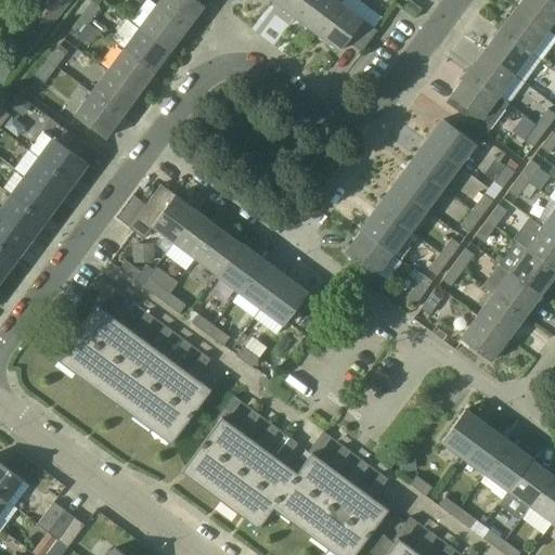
[(46,0),(36,12),(52,25),(72,0),(46,0)]
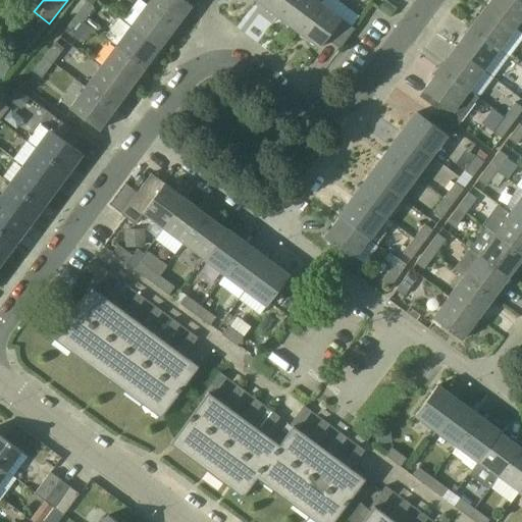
[(151,0),(148,4),(177,27),(193,5),(186,0),(151,0)]
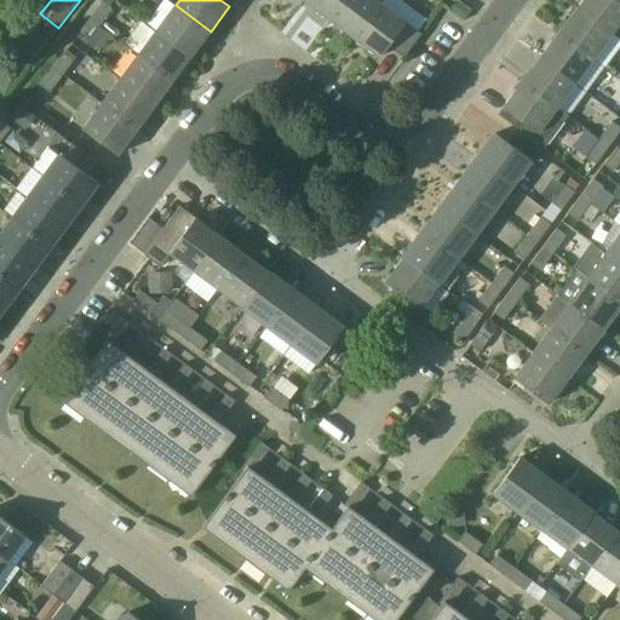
[(305,0),(305,1),(331,19),(345,0),(305,0)]
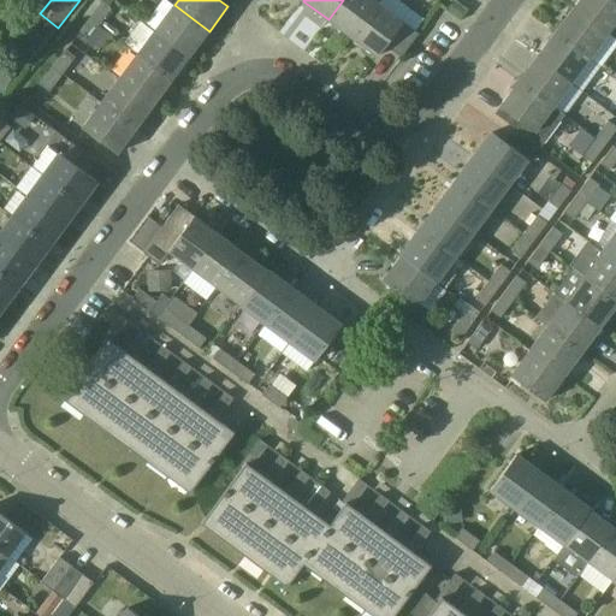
[(374,0),(343,0),(329,19),(354,39),(379,4),(374,0)]
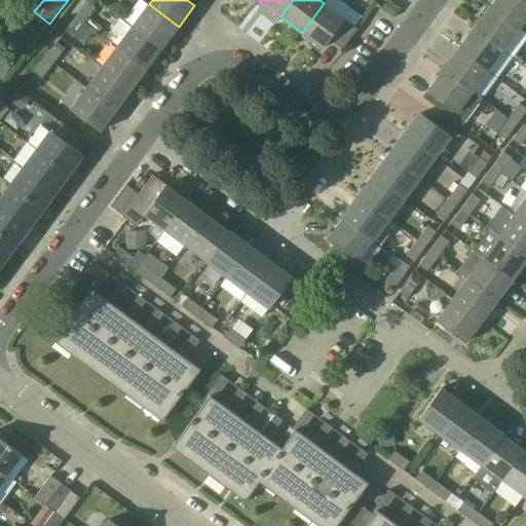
[(392,14),(398,7),(386,0),(381,6),(392,14)]
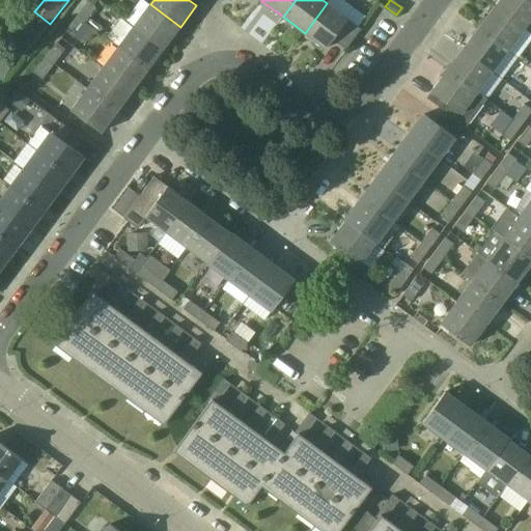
[(526,29),(530,21),(530,0),(500,0),(496,6),(526,29)]
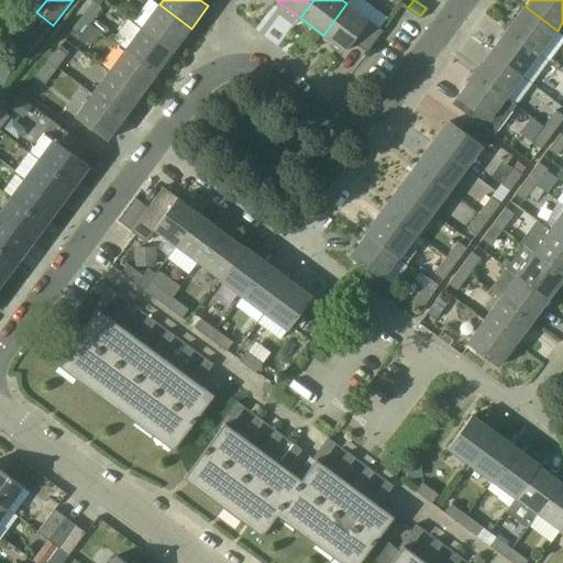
[(81,17),(90,23),(102,8),(94,1),(81,17)]
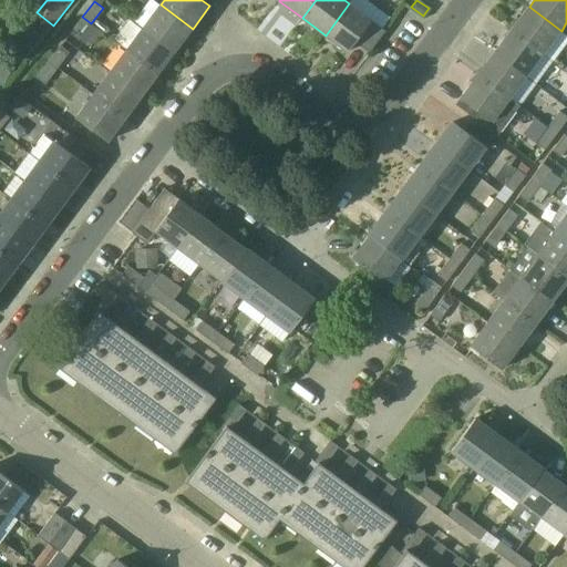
[(349,3),(326,35),(348,52),(356,42),(370,53),(387,31),(349,3)]
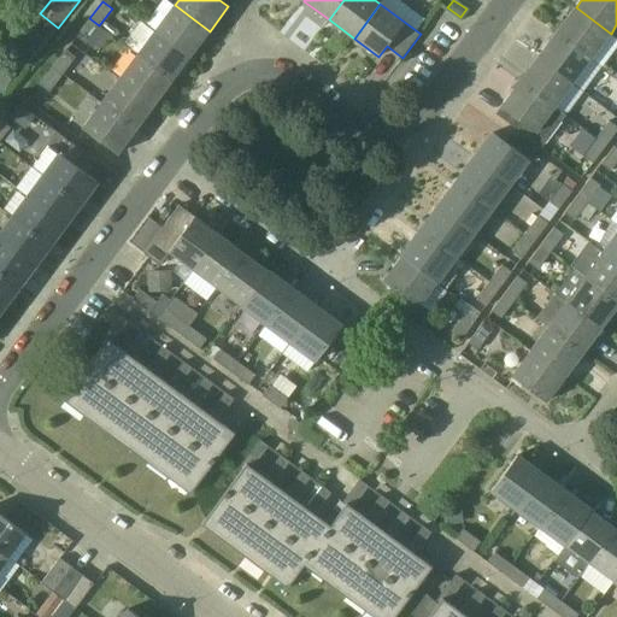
[(210,31),(175,5),(157,30),(191,56),(210,31)]
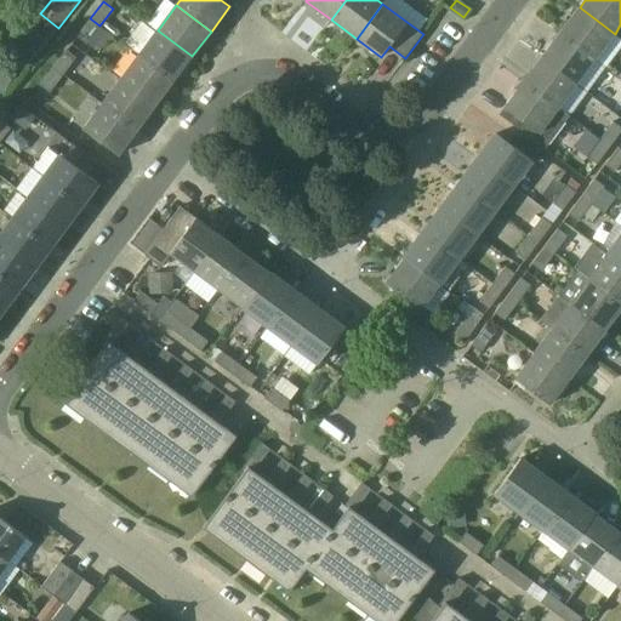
[(596,58),(615,34),(580,7),(562,32),(596,58)]
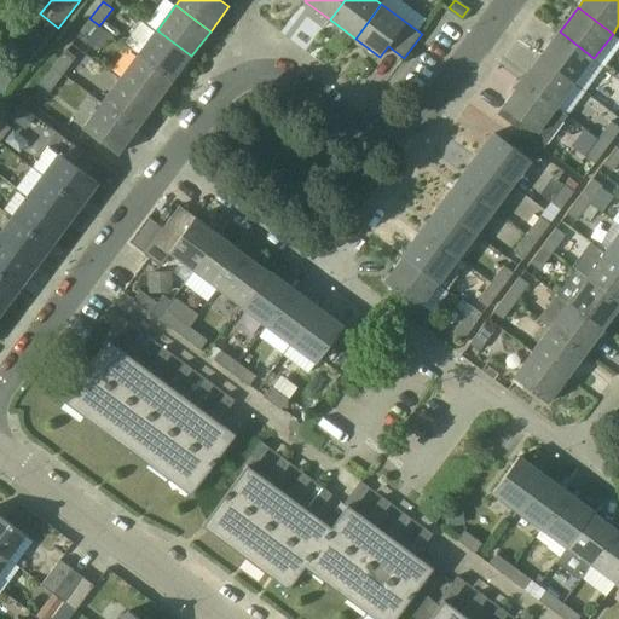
[(87,42),(99,25),(90,18),(77,35),(87,42)]
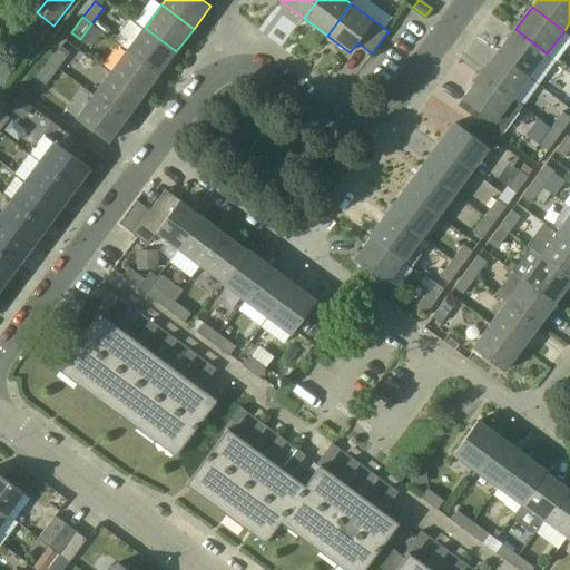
[(32,26),(26,27),(23,32),(28,38),(35,37),(37,30),(32,26)]
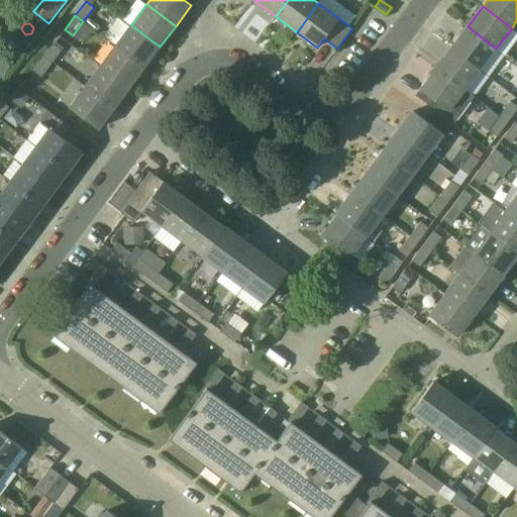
[(160,46),(131,25),(115,45),(144,68),(160,46)]
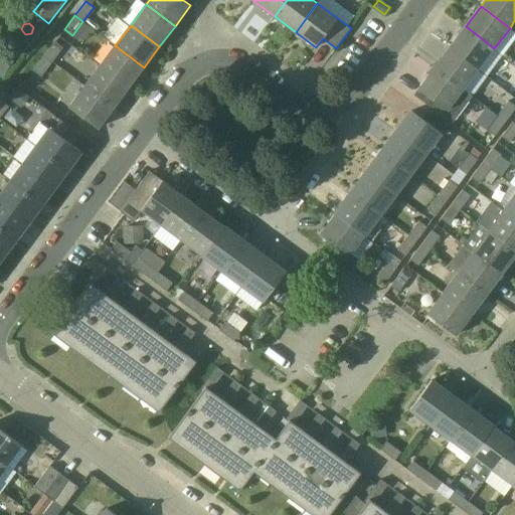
[(479,68),(494,48),(466,26),(451,47),(479,68)]
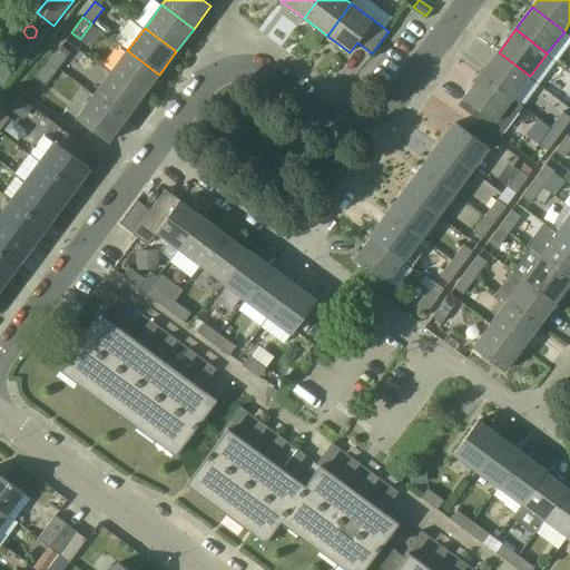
[(48,62),(57,69),(69,53),(60,46),(48,62)]
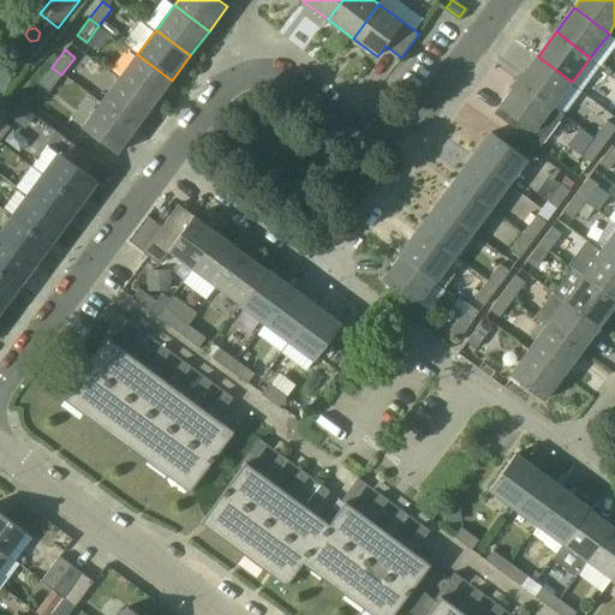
[(172,81),(137,54),(119,79),(153,105),(172,81)]
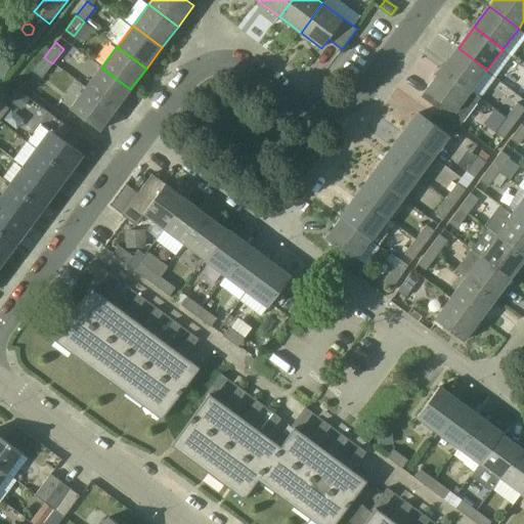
[(496,77),(487,70),(459,48),(443,69),(472,91),(481,97),(496,77)]
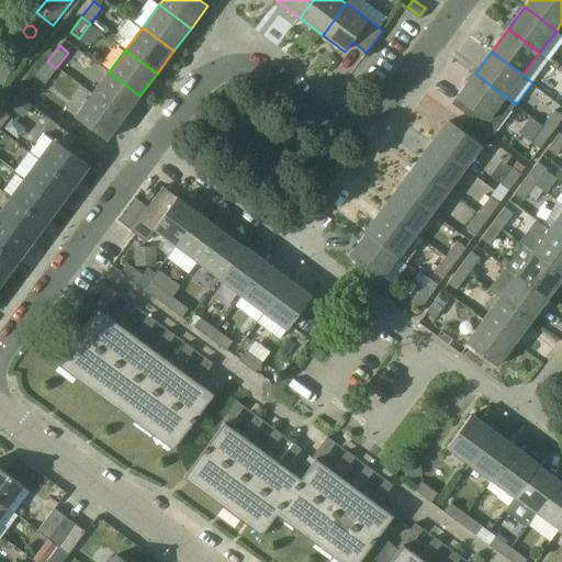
[(45,83),(56,68),(47,62),(36,77),(45,83)]
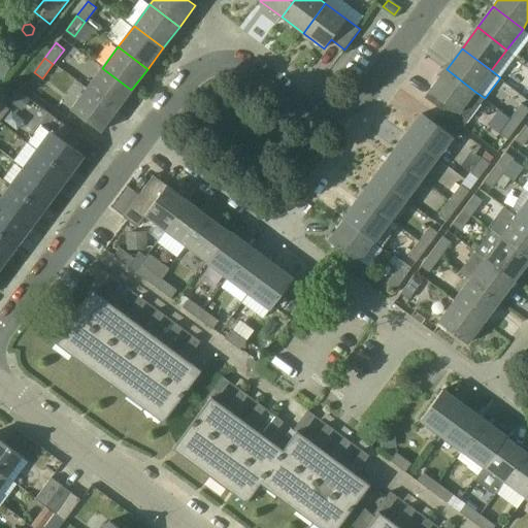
[(131,90),(102,68),(86,89),(116,111),(131,90)]
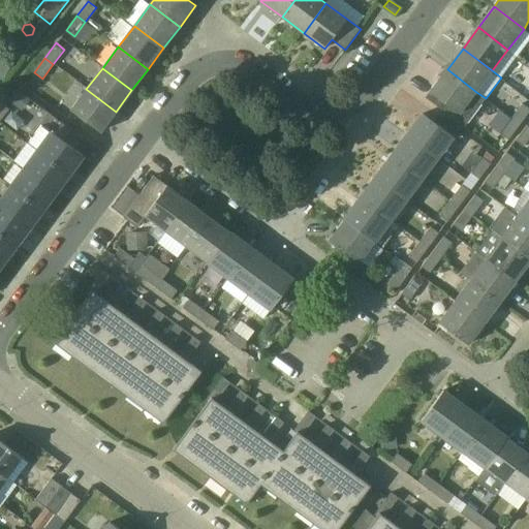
[(486,98),(476,92),(447,69),(432,90),(442,98),(436,105),(465,127),(486,98)]
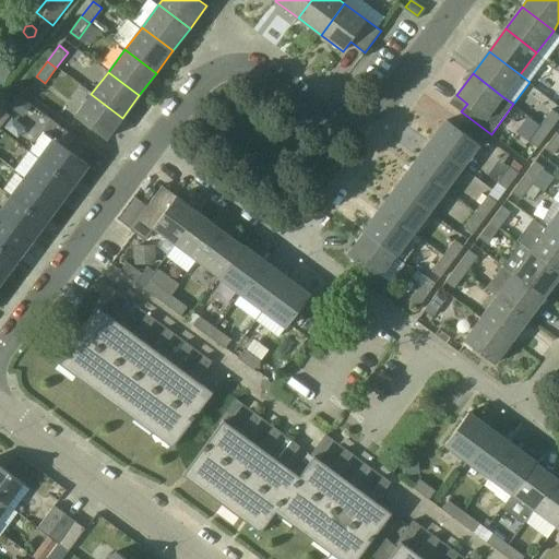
[(105,140),(122,118),(91,94),(74,117),(105,140)]
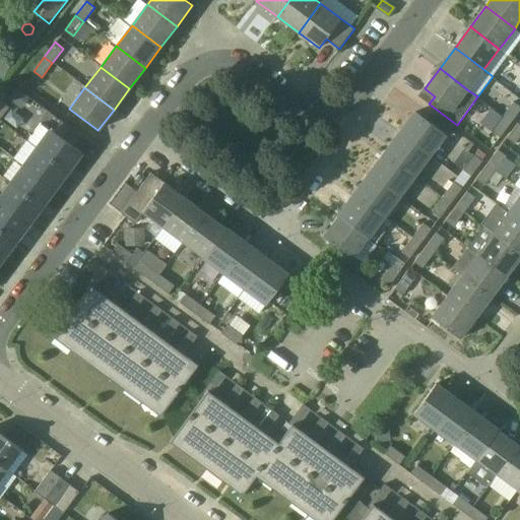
[(21,109),(29,99),(16,88),(8,99),(21,109)]
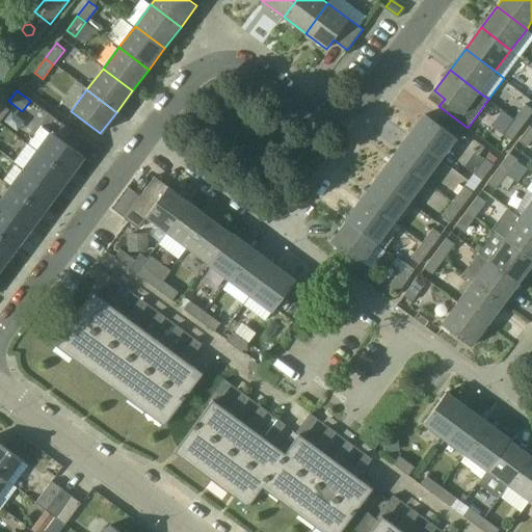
[(0,106),(0,122),(0,123),(10,110),(2,104),(0,106)]
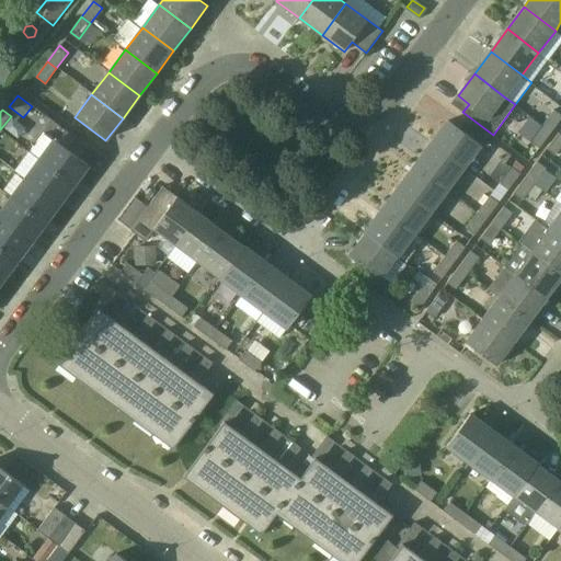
[(545,125),(553,132),(560,121),(560,113),(556,110),(545,125)]
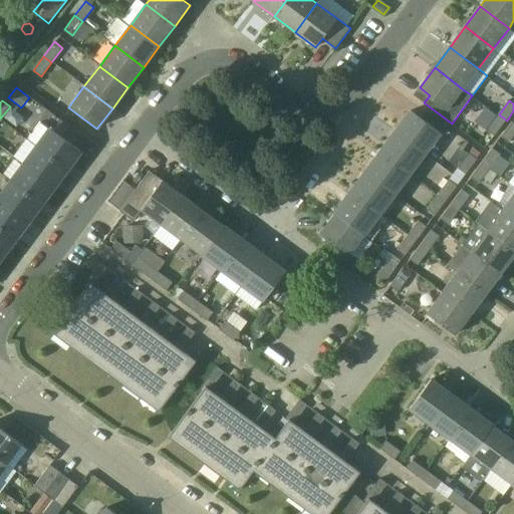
[(411,112),(396,133),(425,155),(440,135),(411,112)]
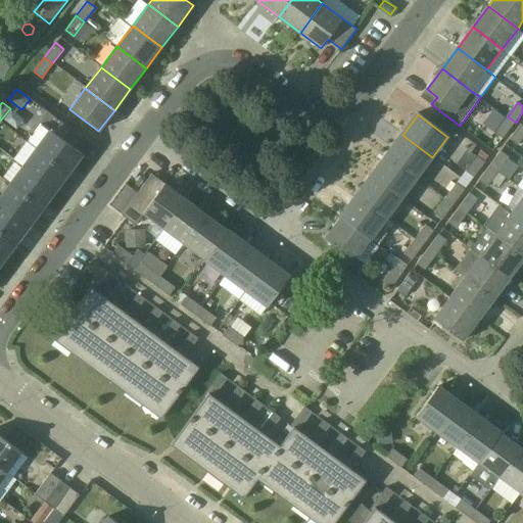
[(505,137),(516,123),(508,116),(496,132),(505,137)]
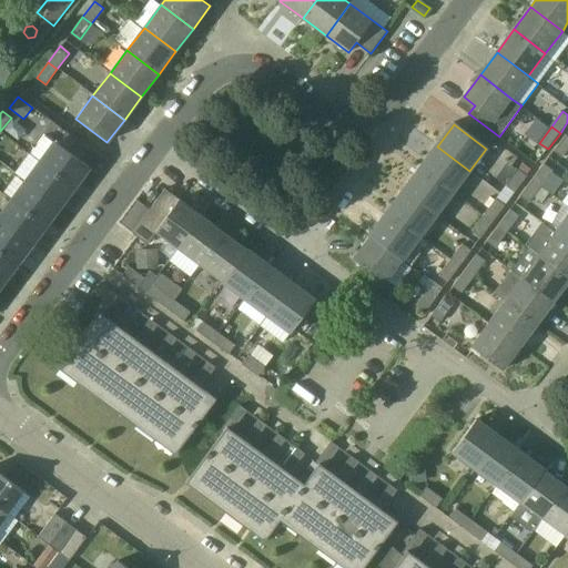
[(32,153),(42,161),(77,186),(91,168),(57,142),(56,143),(46,135),(32,153)]
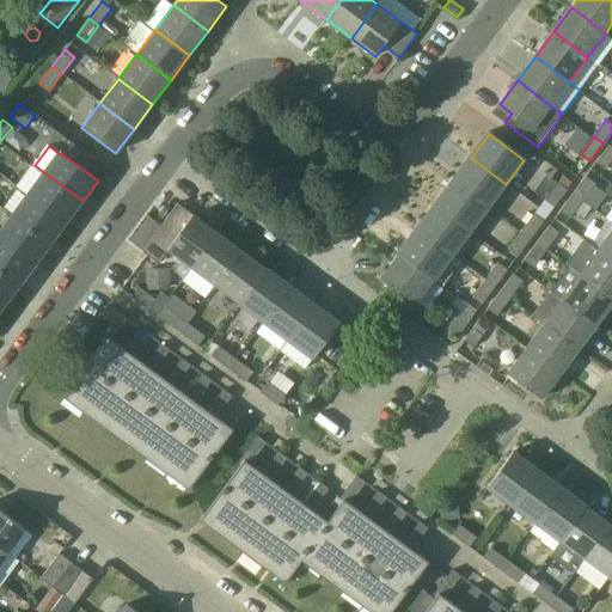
[(611,148),(609,146),(595,164),(605,171),(611,161),(611,148)]
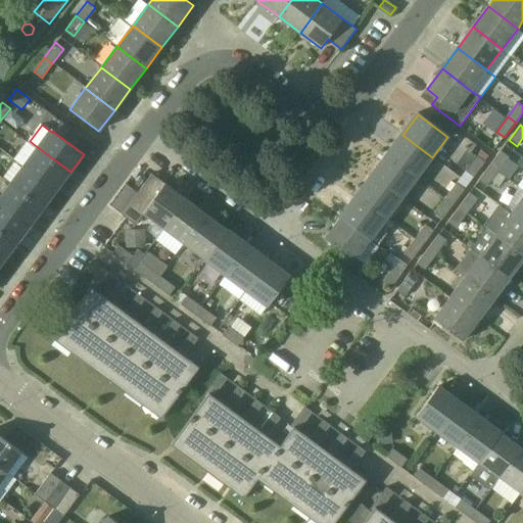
[(417,178),(432,157),(402,135),(387,155),(417,178)]
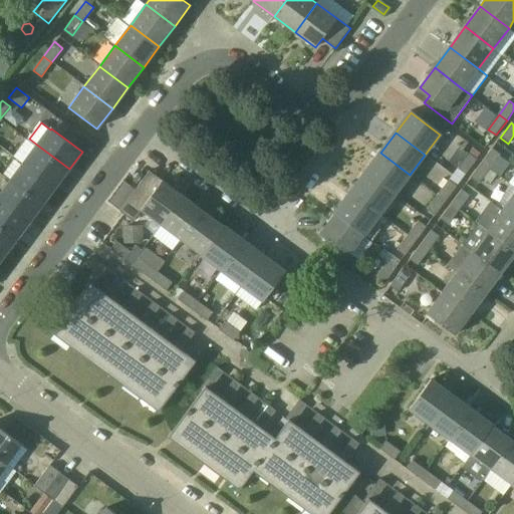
[(69,169),(38,146),(25,164),(56,187),(69,169)]
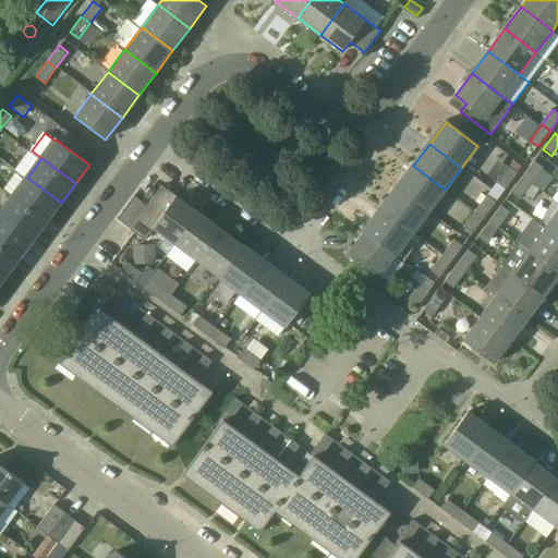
[(509,165),(508,167),(517,173),(522,167),(513,160),(509,165)]
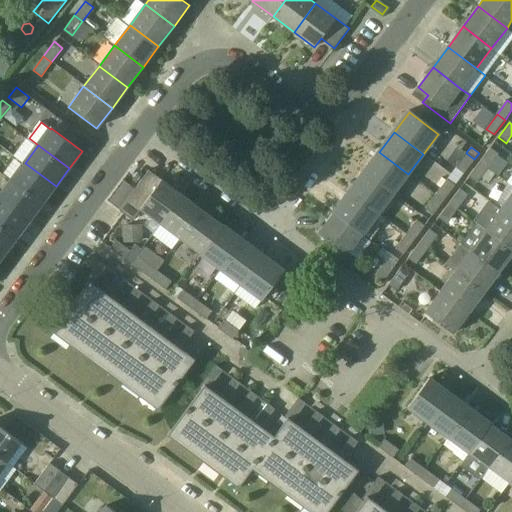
[(489,149),(479,163),(487,169),(497,155),(489,149)]
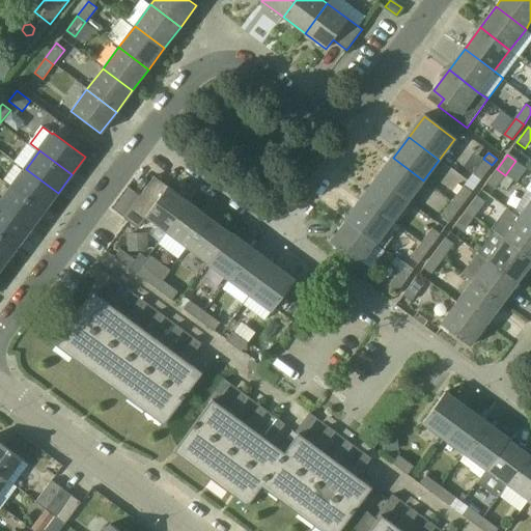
[(408,201),(423,180),(393,158),(378,179),(408,201)]
